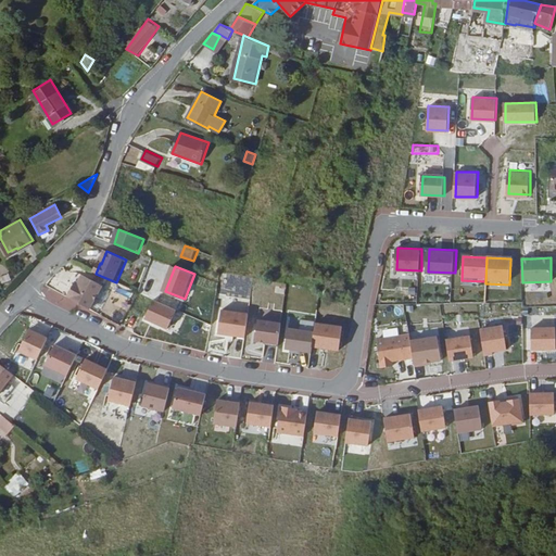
[(78,282),(70,298),(91,310),(105,286),(85,275),(80,283),(78,282)]
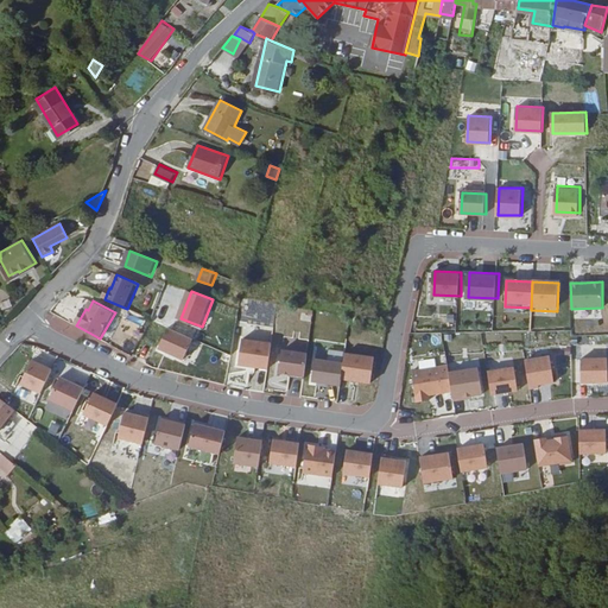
[(192,337),(168,327),(158,348),(183,359),(192,337)]
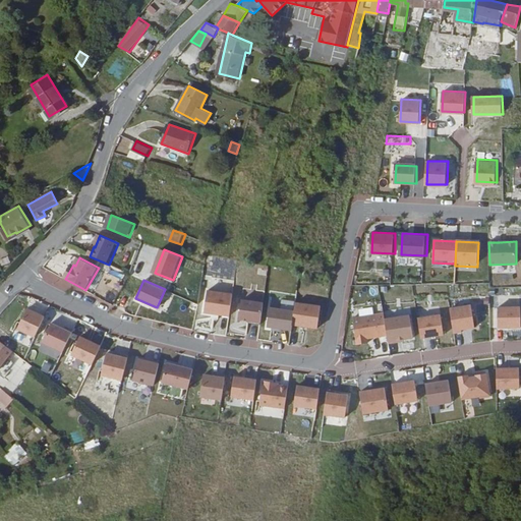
[(222,314),(229,315),(232,294),(208,290),(204,311),(212,312),(214,311),(220,312),(222,314)]
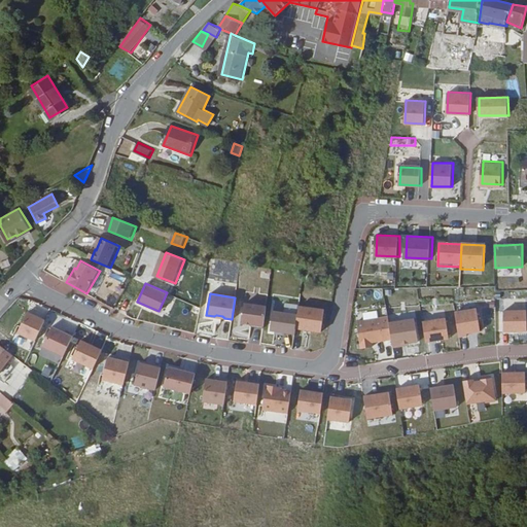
[(251,326),(264,328),(267,306),(245,303),(242,322),(251,324),(251,326)]
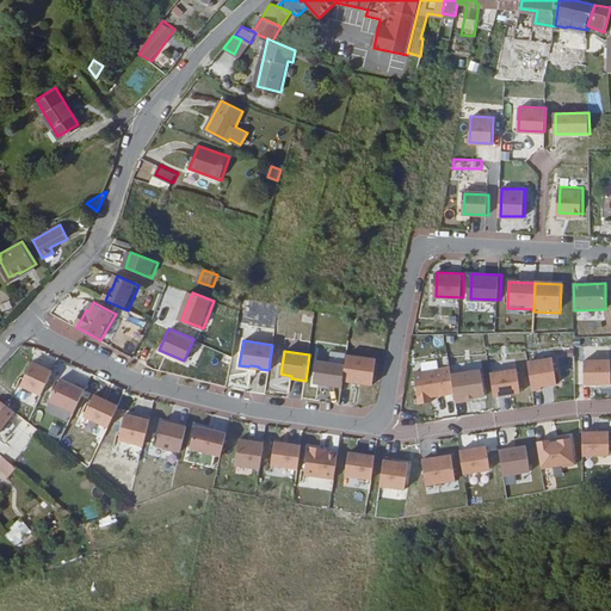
[(345,365),(343,381),(352,382),(355,381),(362,382),(364,384),(372,386),(376,359),(347,355),(345,365)]
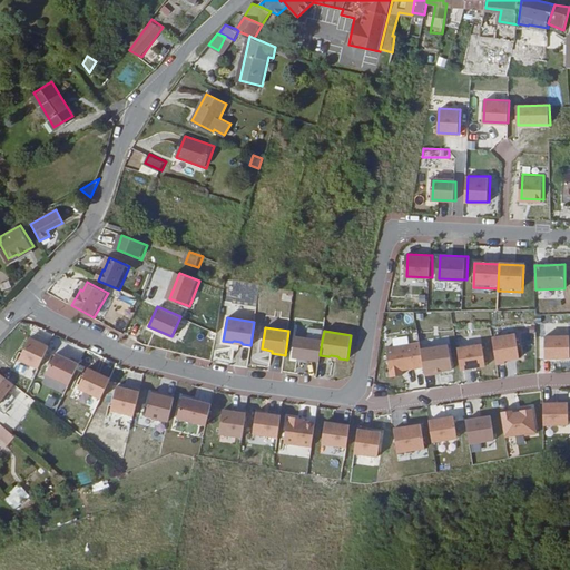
[(491,338),(495,366),(520,362),(516,334),(491,338)]
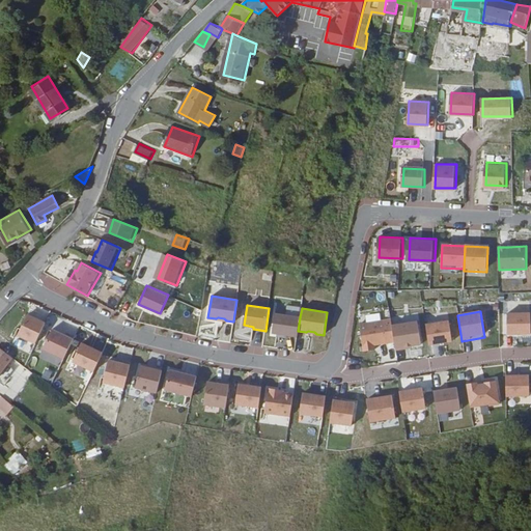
[(530,312),(508,313),(508,334),(530,333),(530,312)]
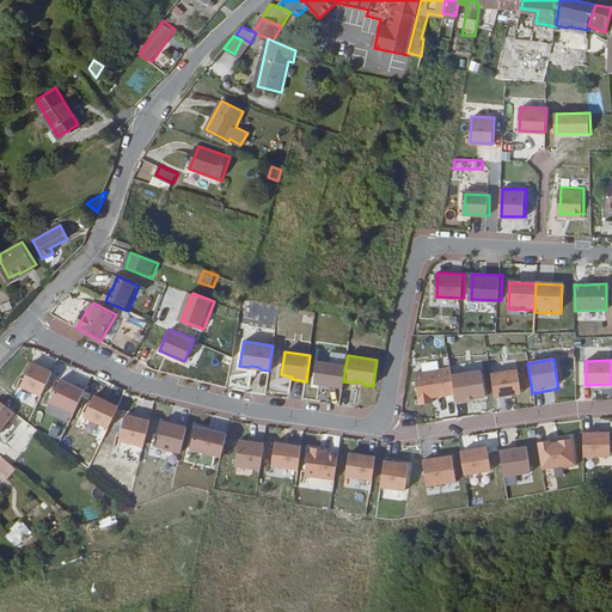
[(313,384),(343,387),(343,381),(346,366),(317,361),(313,384)]
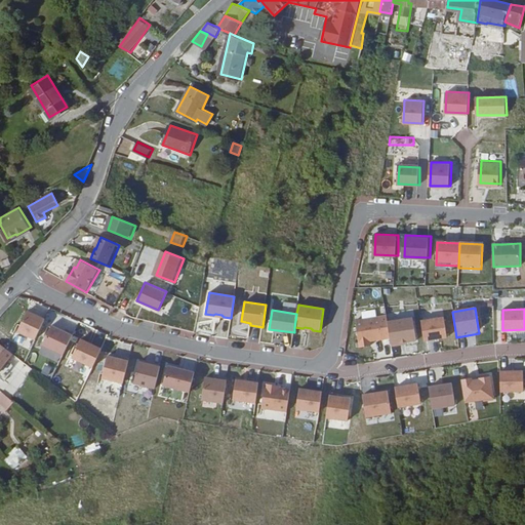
[(16,331),(34,339),(44,319),(27,311),(16,331)]
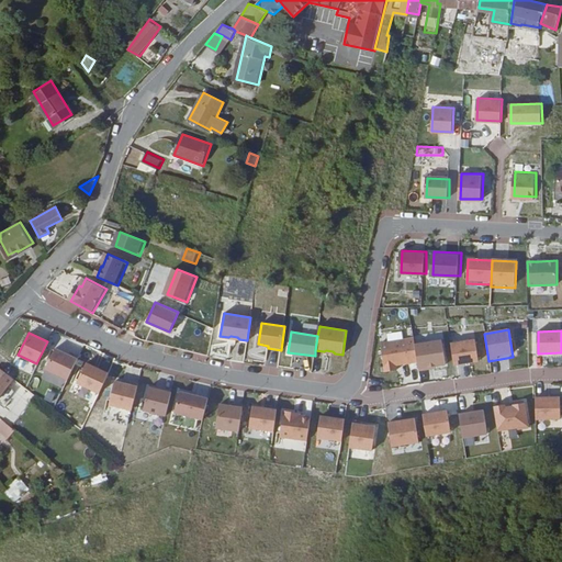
[(417,335),(408,337),(413,360),(420,359),(418,344),(417,335)]
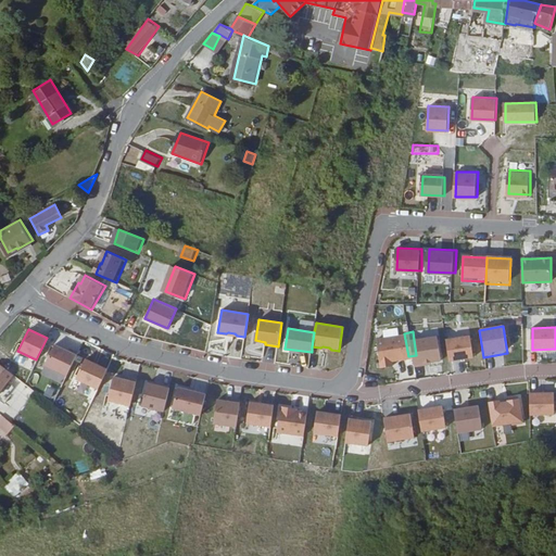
[(408,356),(404,333),(379,337),(383,366),(395,364),(394,358),(408,356)]
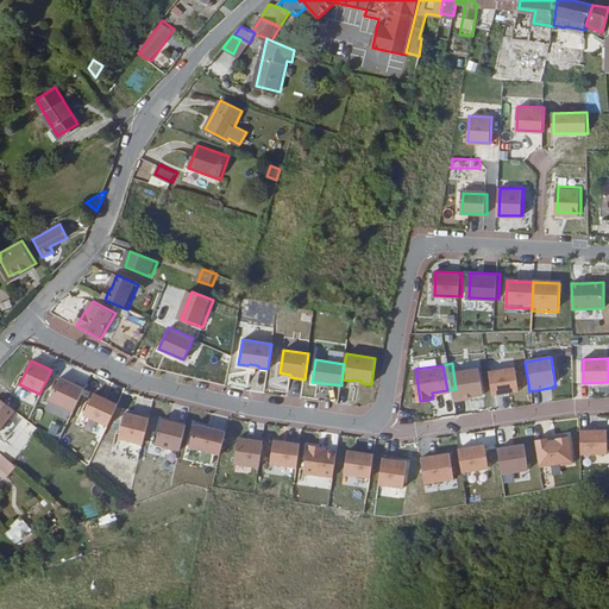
[(483,368),(453,372),(456,389),(458,401),(468,400),(468,397),(475,396),(487,394),(483,368)]
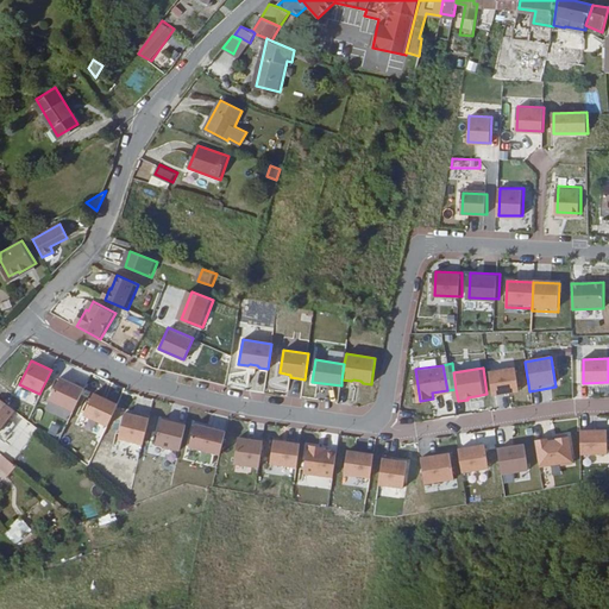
[(489,372),(493,397),(519,394),(515,369),(489,372)]
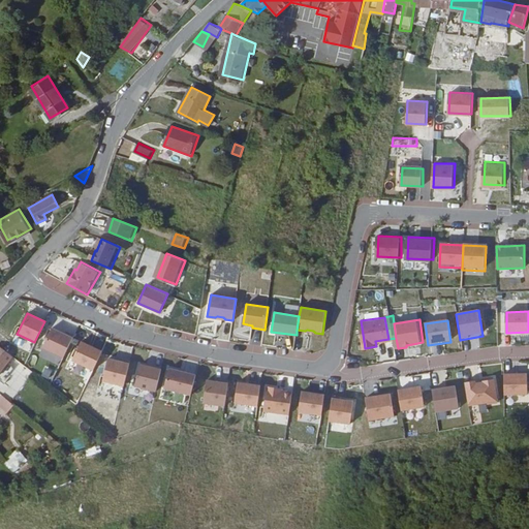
[(62,359),(73,335),(65,332),(64,334),(51,328),(41,348),(62,359)]
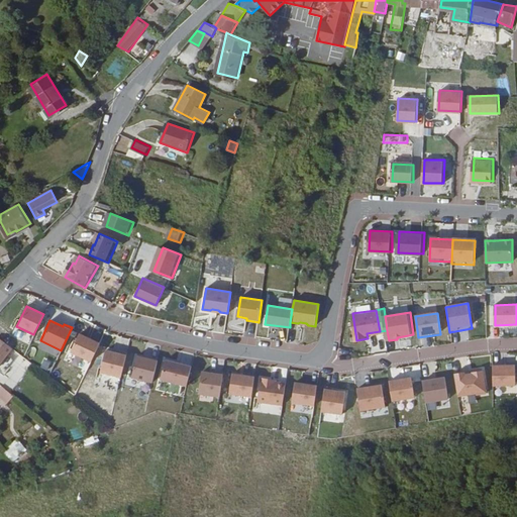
[(171,334),(173,327),(163,324),(161,331),(171,334)]
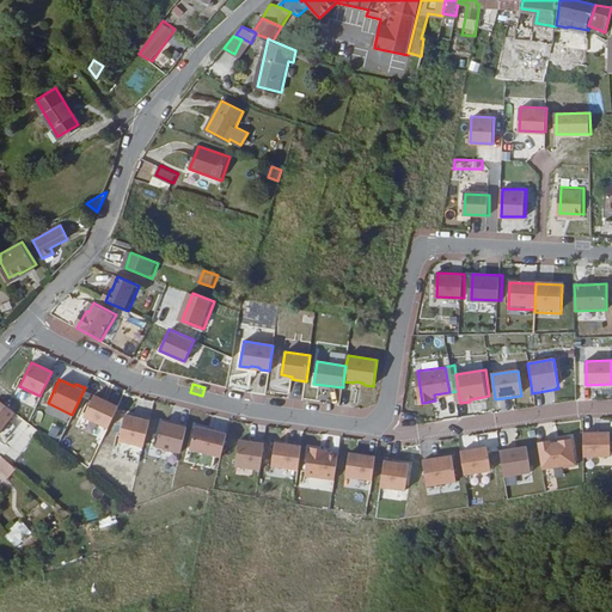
[(83,416),(106,428),(117,407),(92,395),(83,416)]
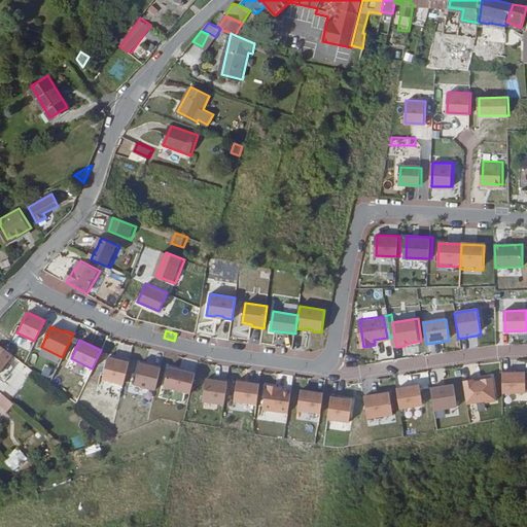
[(0,372),(12,356),(0,346),(0,372)]
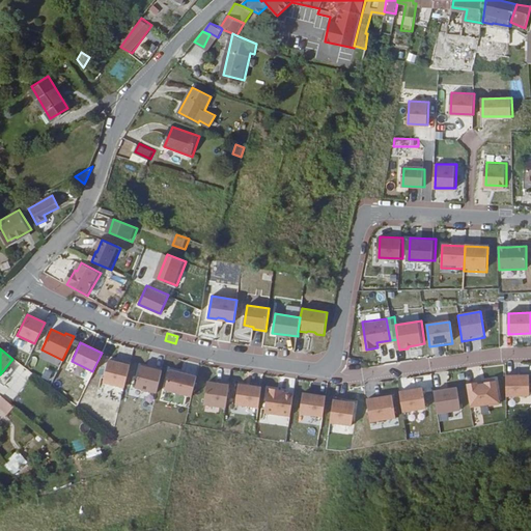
[(122,388),(129,363),(121,361),(120,363),(107,360),(102,382),(122,388)]
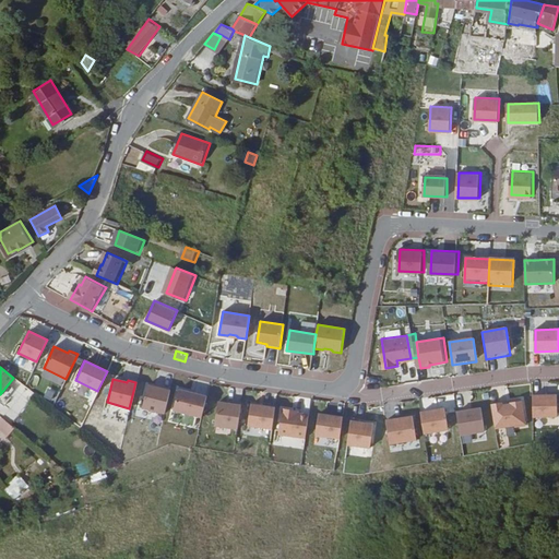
[(163,414),(169,391),(146,384),(141,408),(163,414)]
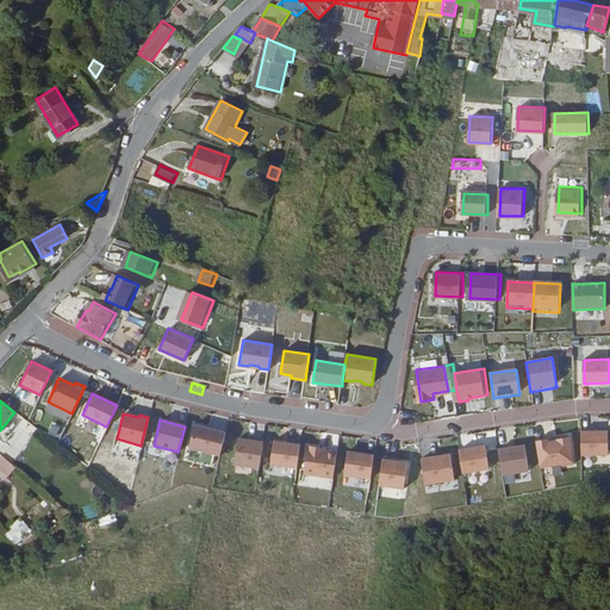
[(219,455),(225,431),(194,423),(188,447),(219,455)]
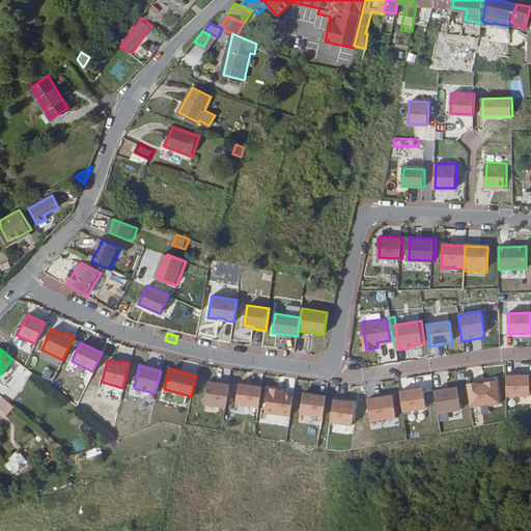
[(530,375),(507,375),(507,396),(530,396),(530,375)]
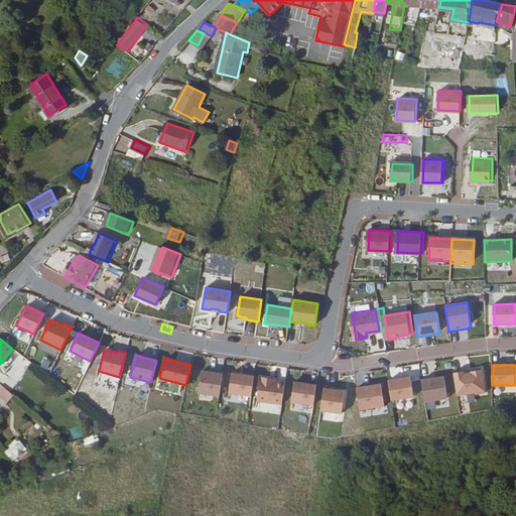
[(465,372),(454,373),(458,396),(476,393),(476,394),(486,393),(482,369),(472,371),(472,373),(465,374),(465,372)]
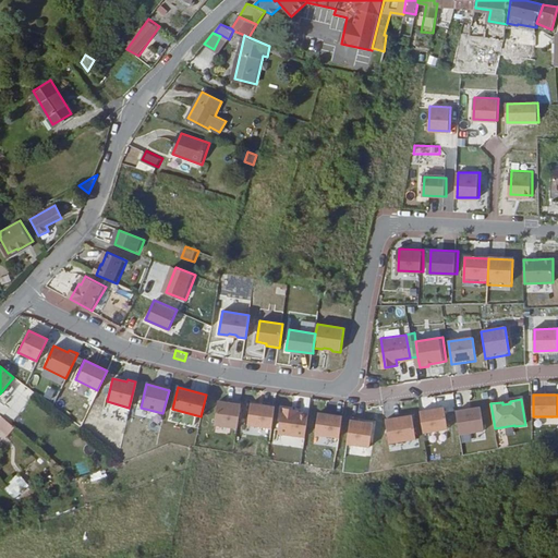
[(217,401),(214,425),(237,428),(241,404),(217,401)]
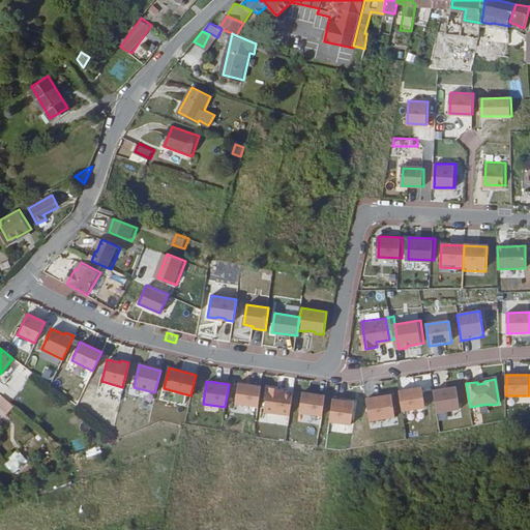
[(258,406),(261,386),(238,383),(235,403),(258,406)]
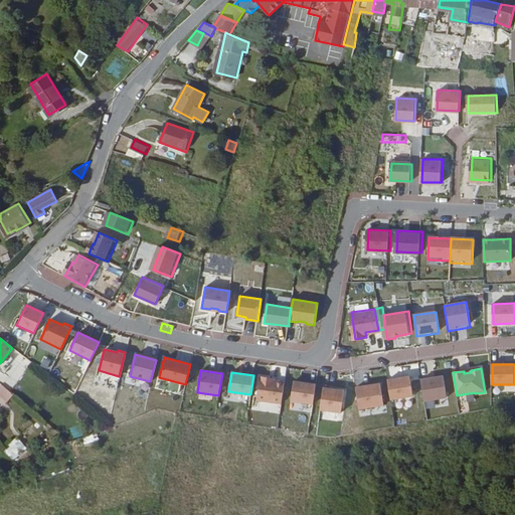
[(281,404),(284,382),(275,380),(269,380),(270,378),(260,376),(255,400),(281,404)]
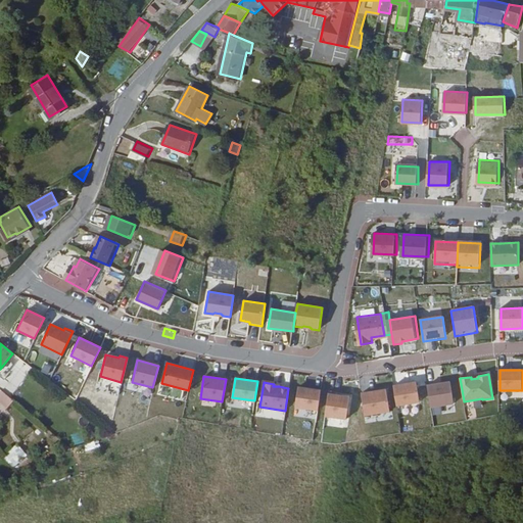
[(416,382),(393,386),(396,407),(419,402),(416,382)]
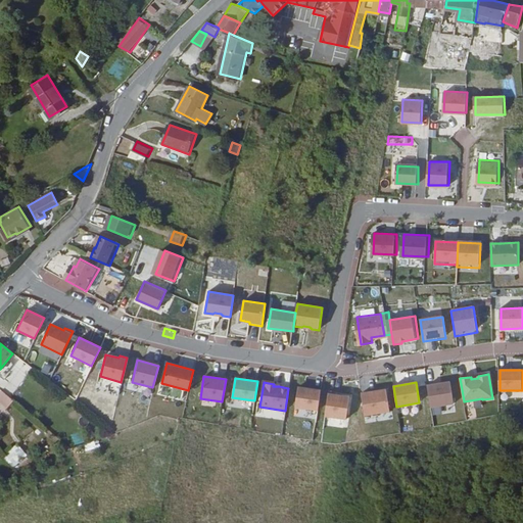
[(427,386),(431,409),(454,405),(450,382),(427,386)]
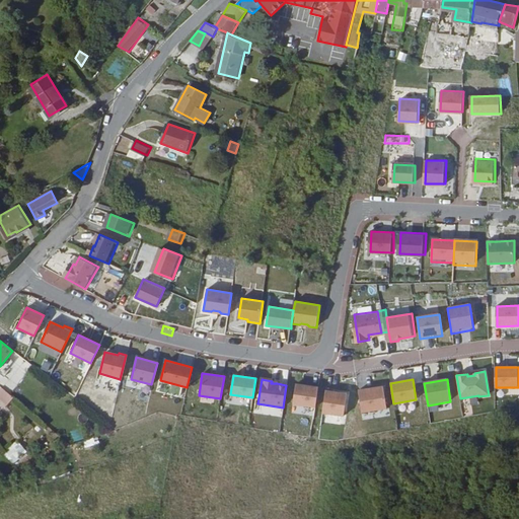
[(315,408),(318,388),(295,384),(292,404),(315,408)]
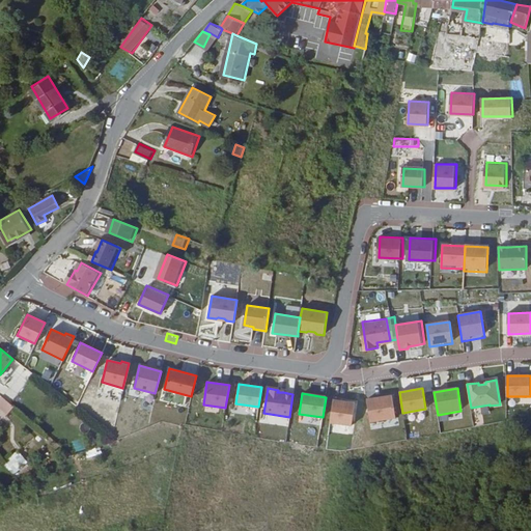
[(0,410),(7,416),(15,408),(1,396),(0,396),(0,410)]
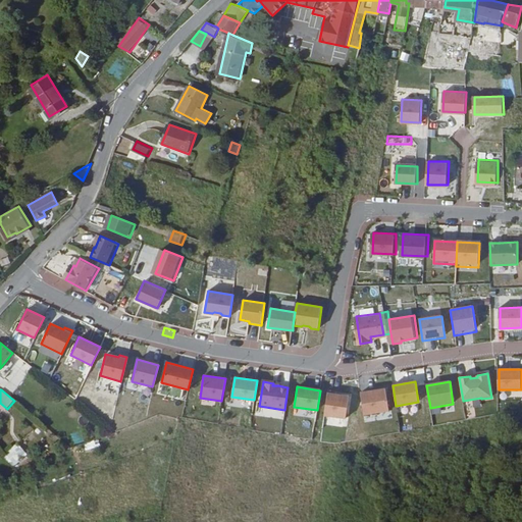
[(368,393),(360,394),(363,416),(388,412),(385,389),(377,392),(376,394),(370,394),(368,393)]
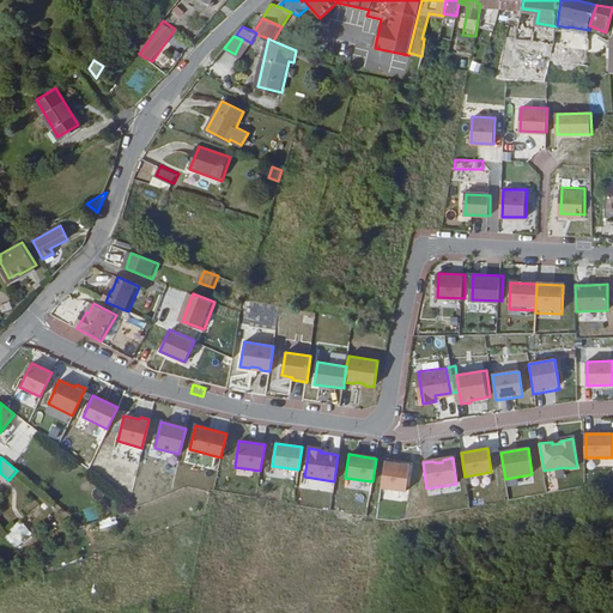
[(394,461),(384,460),(381,489),(405,492),(410,467),(394,465),(394,461)]
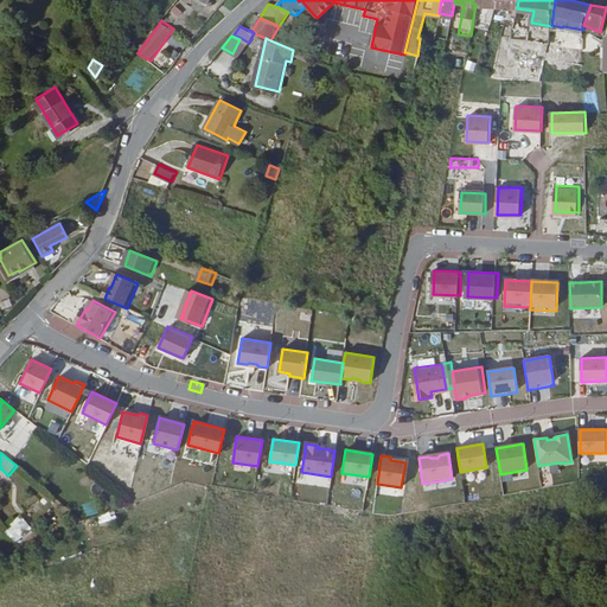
[(153,508),(144,510),(148,523),(158,519),(153,508)]
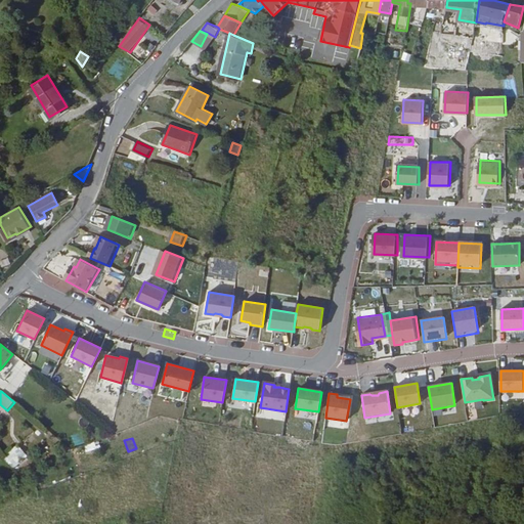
[(49,448),(54,454),(60,448),(55,442),(49,448)]
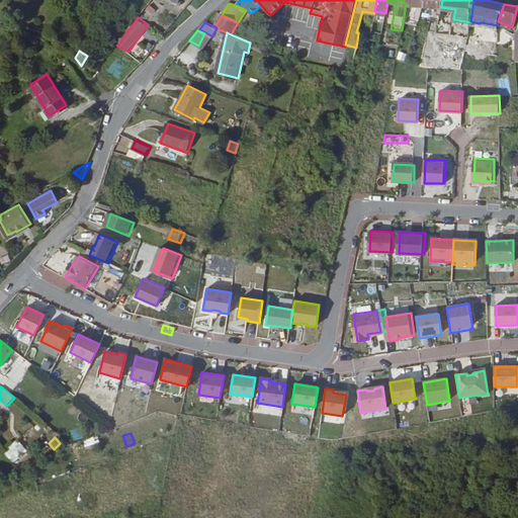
[(17,440),(5,450),(15,461),(27,451),(17,440)]
